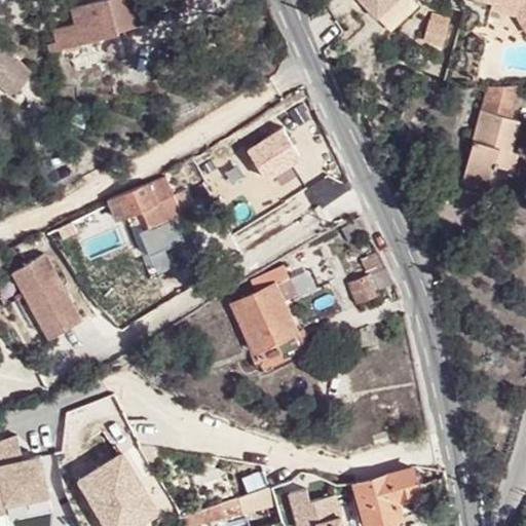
[(102,0),(71,9),(75,25),(78,24),(83,41),(116,32),(117,28),(141,22),(135,0),(102,0)]
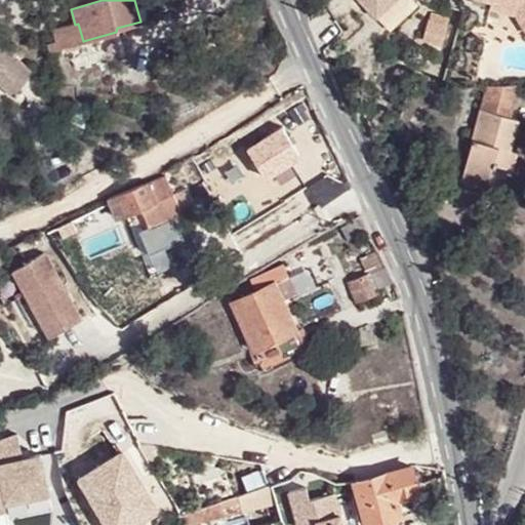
[(357,0),(375,16),(392,0),(357,0)]
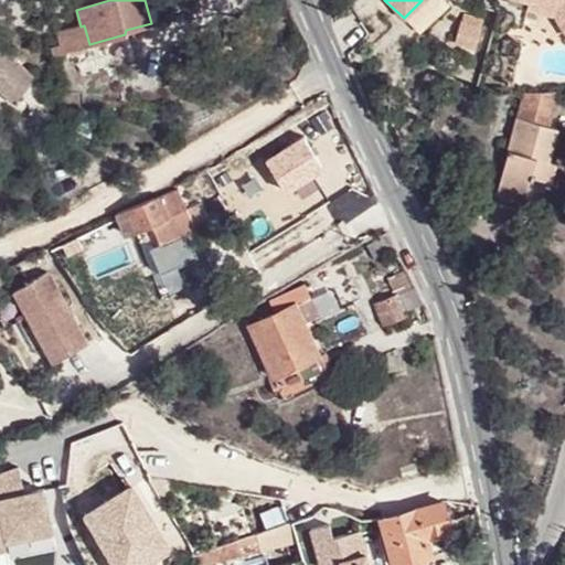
[(564,0),(528,0),(528,7),(556,13),(562,30),(564,28),(564,0)]
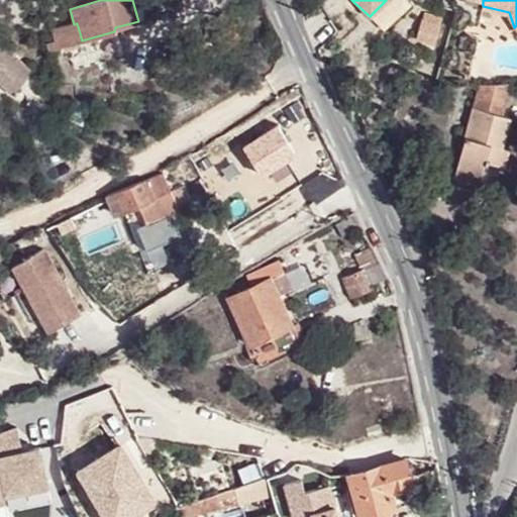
[(439,26),(422,19),(415,36),(432,43),(439,26)]
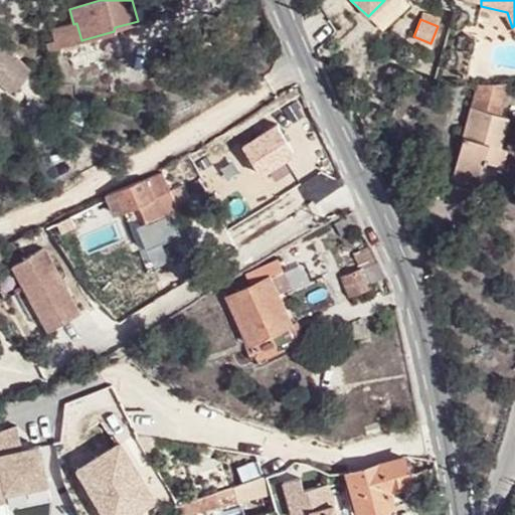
[(50,52),(81,42),(81,40),(76,23),(73,24),(51,30),(55,43),(47,46),(50,52)]
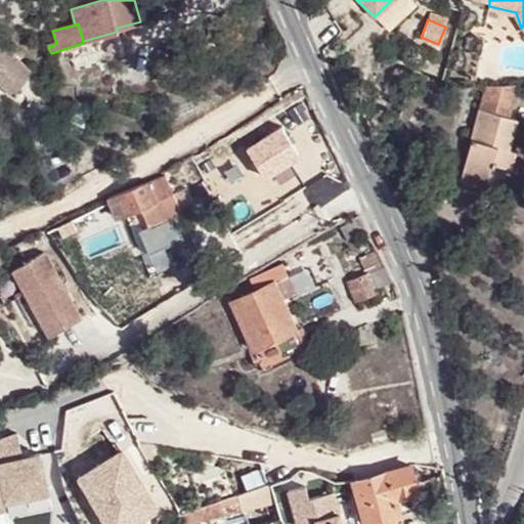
[(0,44),(0,81),(17,94),(36,71),(0,44)]
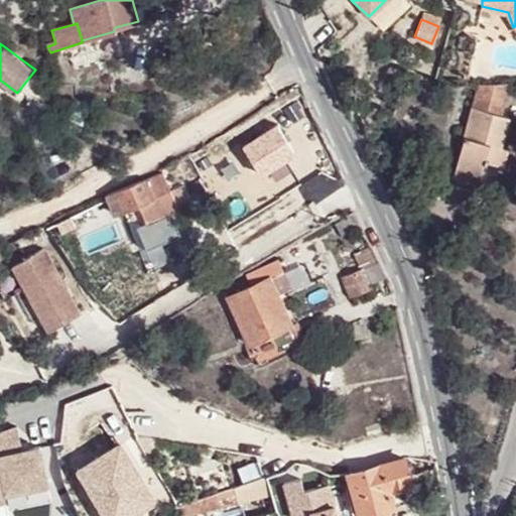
[(515,82),(474,84),(471,105),(508,116),(515,84),(515,82)]
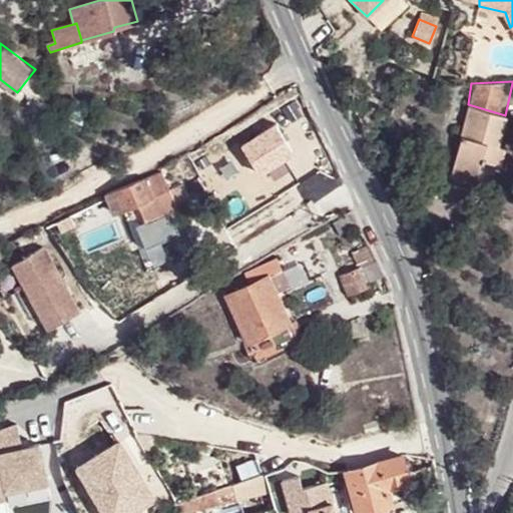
[(468,104),(452,167),(476,173),(480,160),(500,165),(505,145),(497,143),(505,115),(468,104)]
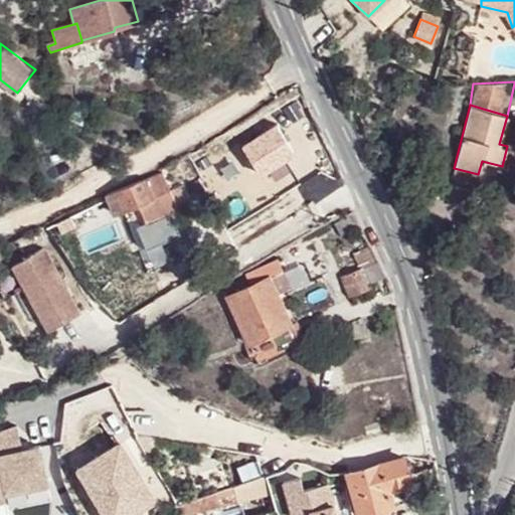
[(478,174),(454,168),(451,176),(476,181),(478,174)]
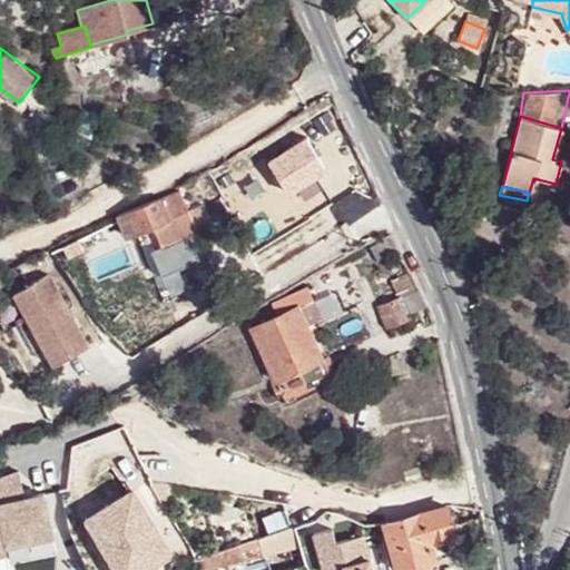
[(116,213),(117,215),(125,236),(153,225),(159,244),(195,229),(178,187),(154,197),(116,213)]
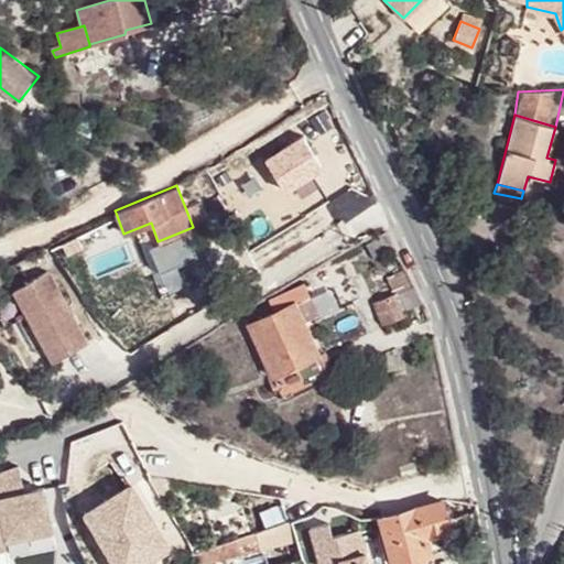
[(150,224),(134,230),(142,250),(158,243),(150,224)]
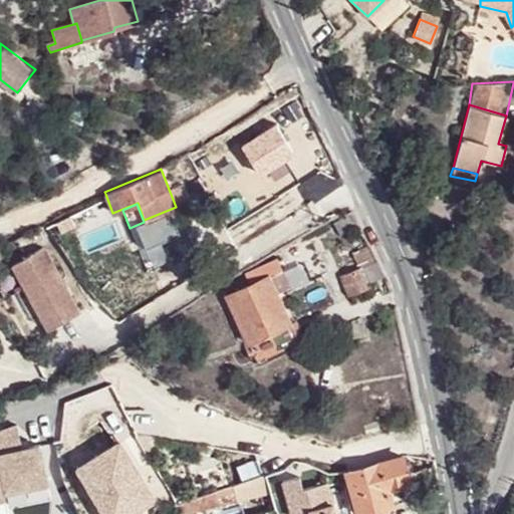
[(48,253),(14,270),(46,334),(81,317),(48,253)]
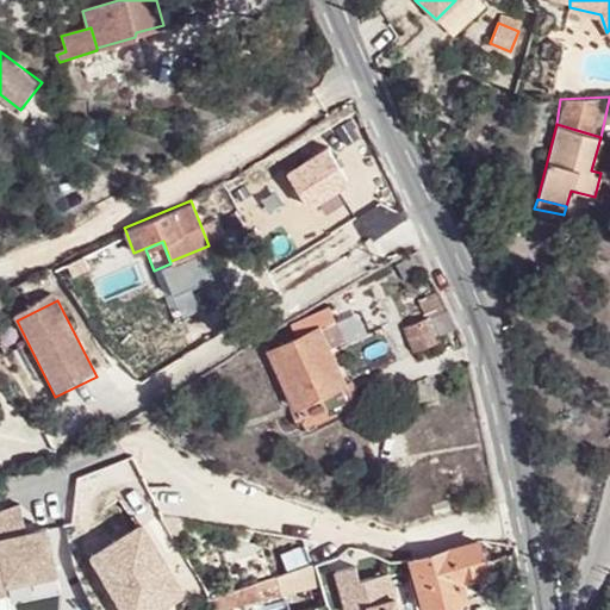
[(303,427),(353,404),(329,352),(319,331),(336,324),(328,307),(293,325),(298,336),(268,350),(303,427)]
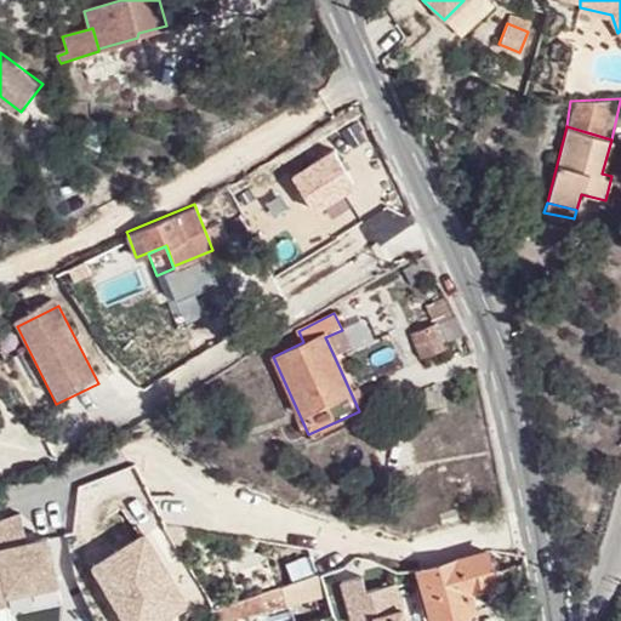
[(444,341),(463,334),(455,315),(412,331),(421,354),(444,346),(444,341)]
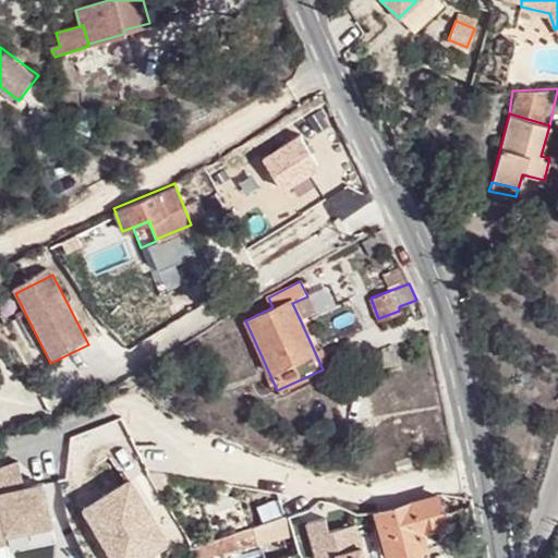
[(292,303),(301,322),(315,314),(307,296),(292,303)]
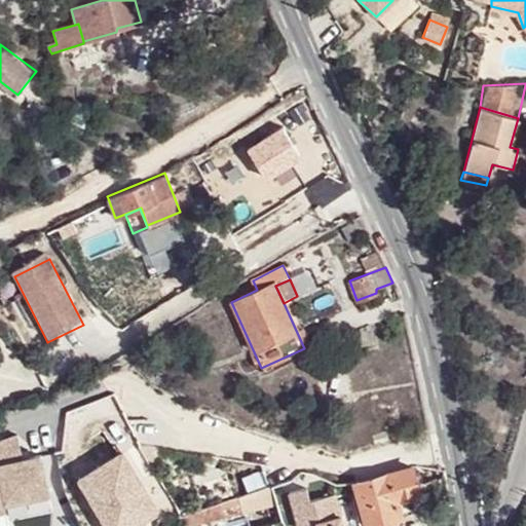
[(30,434),(42,465),(58,459),(45,428),(30,434)]
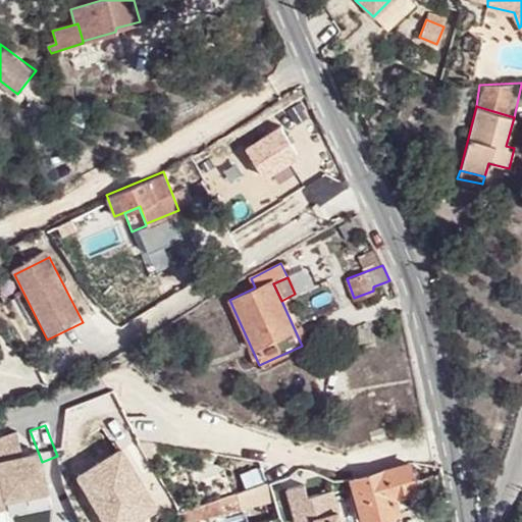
[(362,521),(366,521),(401,512),(414,508),(419,507),(407,464),(350,481),(362,521)]
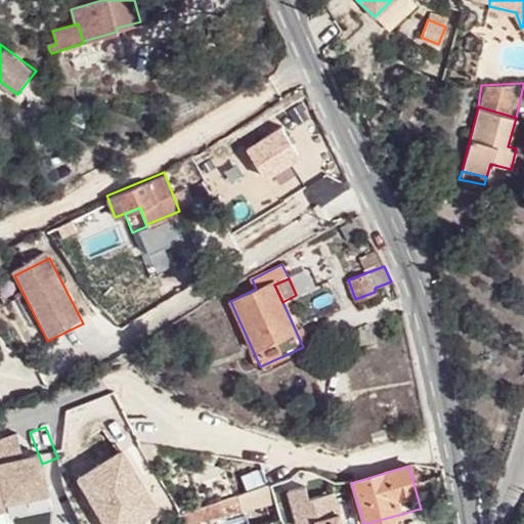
[(214,501),(176,514),(177,523),(188,523),(275,501),(269,482),(253,488),(214,501)]
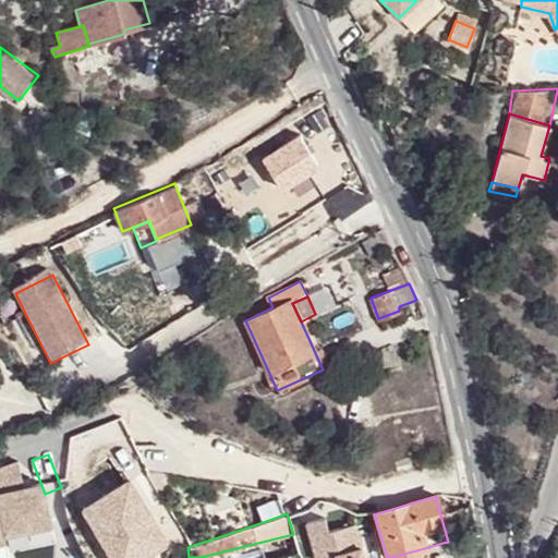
[(326,516),(305,520),(314,557),(367,557),(360,519),(328,525),(326,516)]
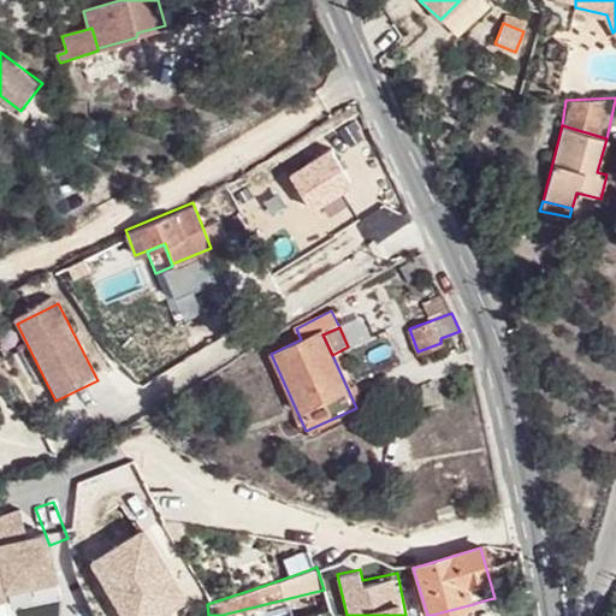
[(489,599),(473,604),(474,610),(490,606),(489,599)]
